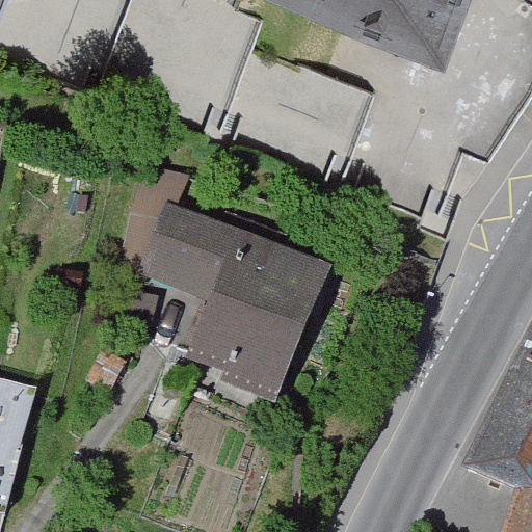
[(0,0),(0,8),(2,0),(84,0),(69,43),(109,58),(131,0),(314,0),(441,46),(457,0),(0,0)]
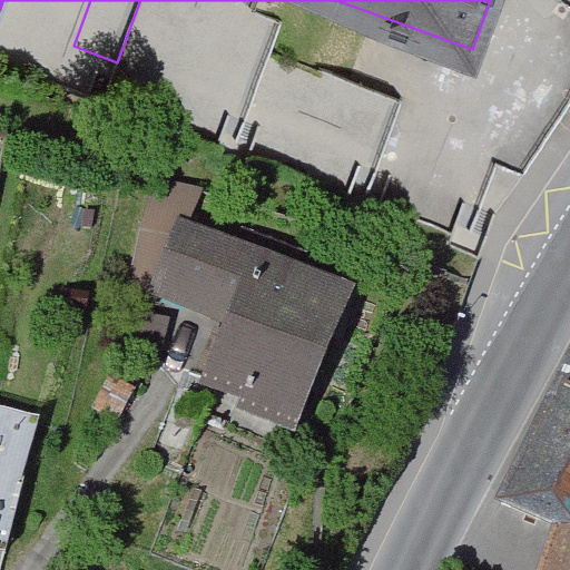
[(408,101),(405,101),(324,71),(310,110),(392,141),(408,101)]
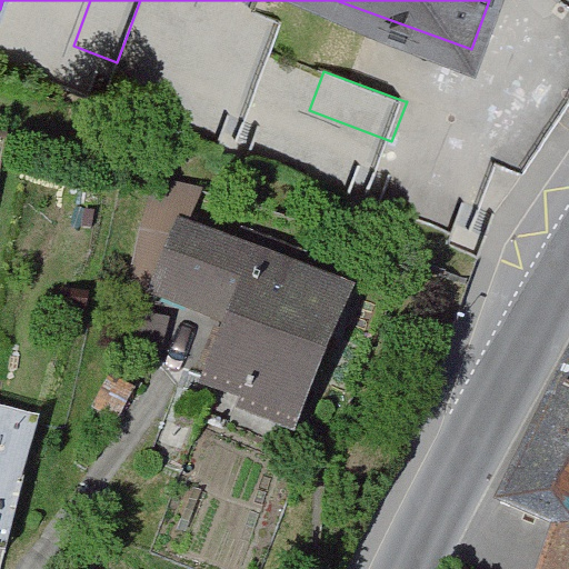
[(200,196),(159,291),(237,325),(230,339),(218,333),(207,360),(219,366),(213,381),(255,399),(249,409),(289,427),(341,299),(288,277),(297,256),(243,233),(235,255),(226,251),(239,217),(222,210),(225,203),(200,196)]
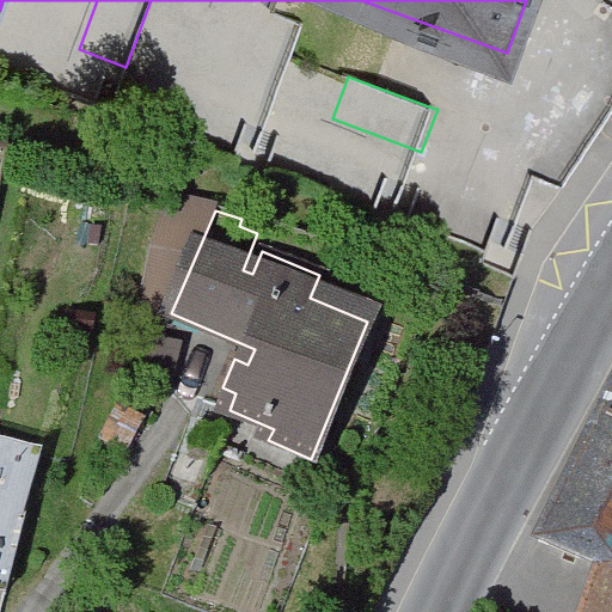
[(611,611),(611,395),(539,543),(611,569),(597,611),(611,611)]
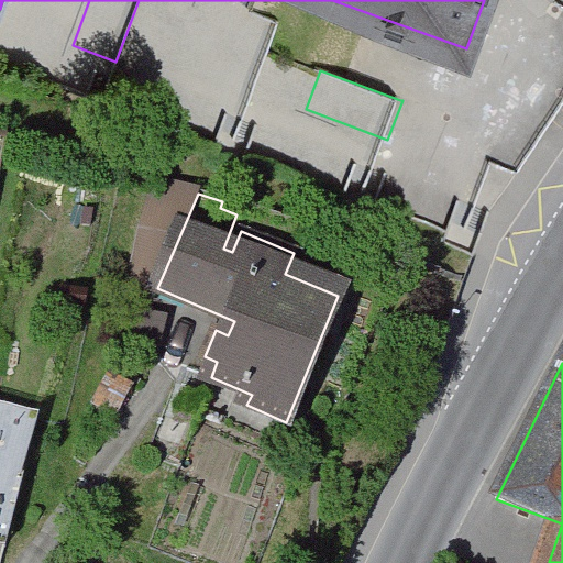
[(0,468),(24,475),(40,414),(0,404),(0,468)]
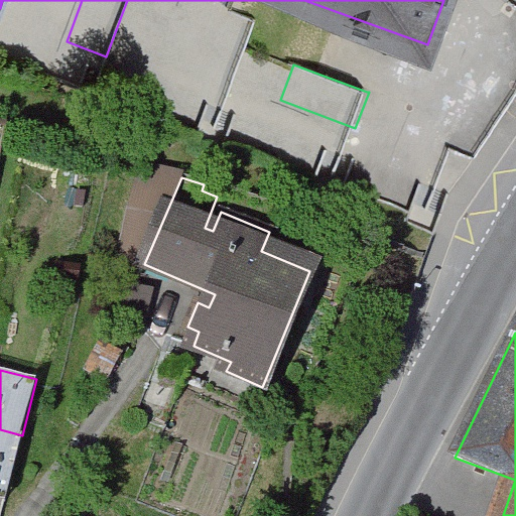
[(22,435),(0,429),(0,498),(7,500),(22,435)]
